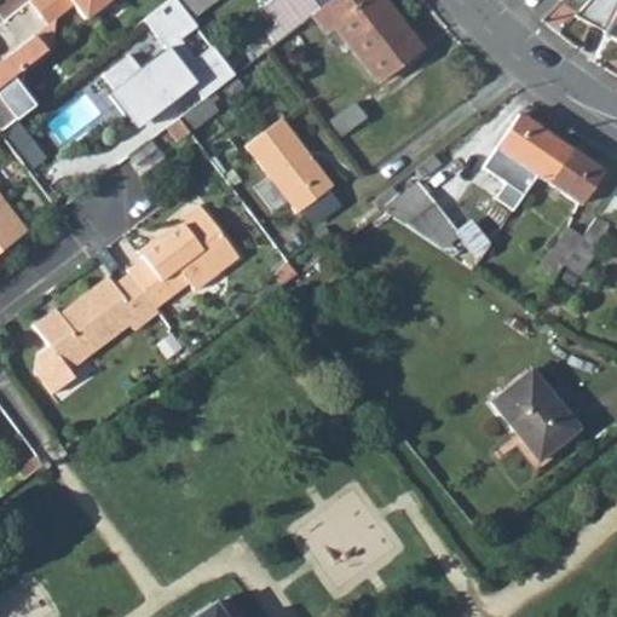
[(50,28),(0,65),(0,131),(0,132),(35,105),(21,88),(23,78),(50,56),(57,22),(76,7),(87,22),(114,0),(36,0),(32,5),(50,28)]
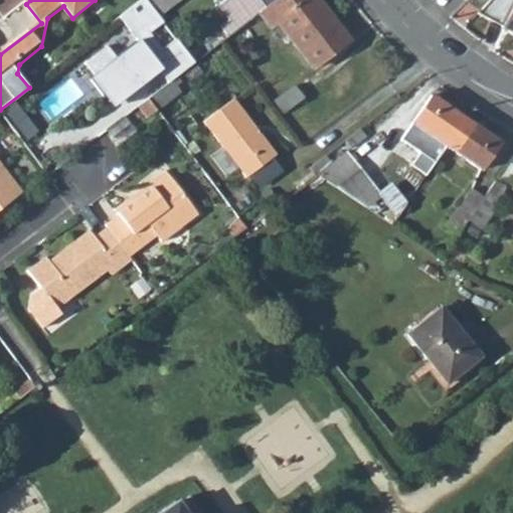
[(165,22),(147,0),(141,0),(138,3),(121,16),(140,40),(117,58),(108,46),(88,62),(97,74),(93,77),(108,97),(112,94),(117,101),(159,67),(171,82),(178,76),(196,61),(178,38),(165,48),(153,32),(165,22)]
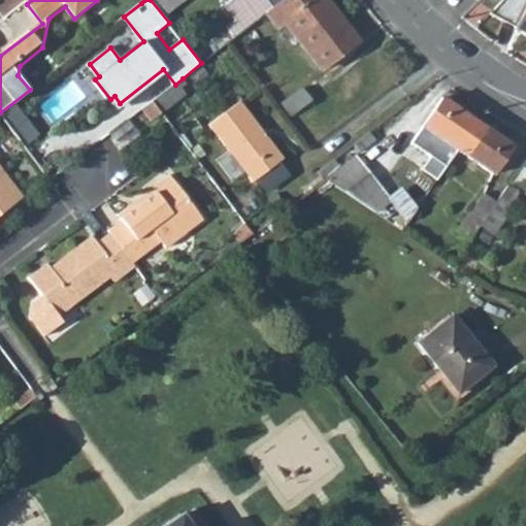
[(186,0),(156,0),(167,14),(186,0)]
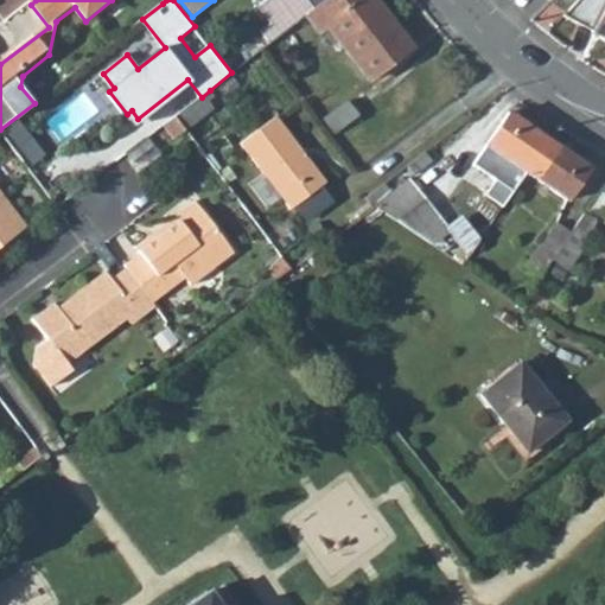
[(272,42),(306,14),(316,7),(310,0),(261,0),(249,11),(272,42)]
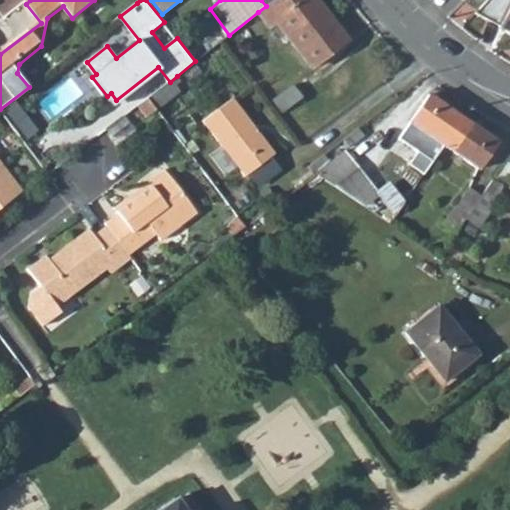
[(258,12),(269,26),(276,20),(312,66),(348,39),(318,0),(273,0),(266,6),(258,12)]
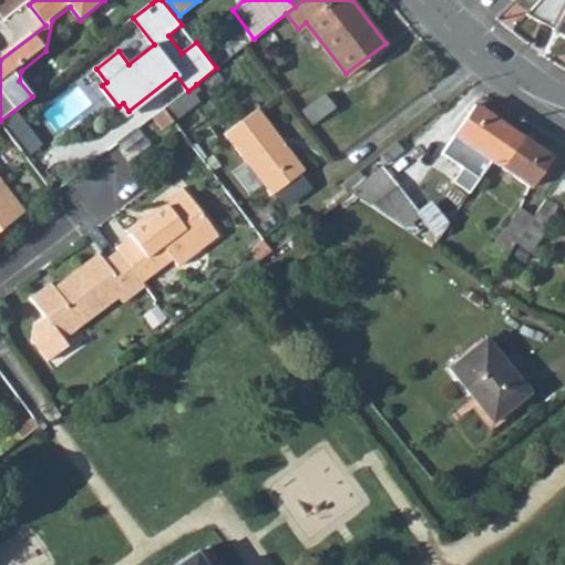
[(564,0),(538,0),(524,16),(564,34),(564,0)]
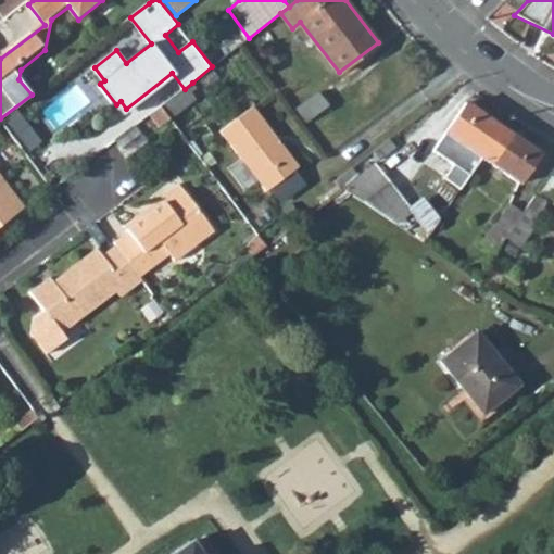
[(185,89),(178,93),(162,106),(172,120),(197,100),(192,92),(197,89),(192,83),(185,89)]
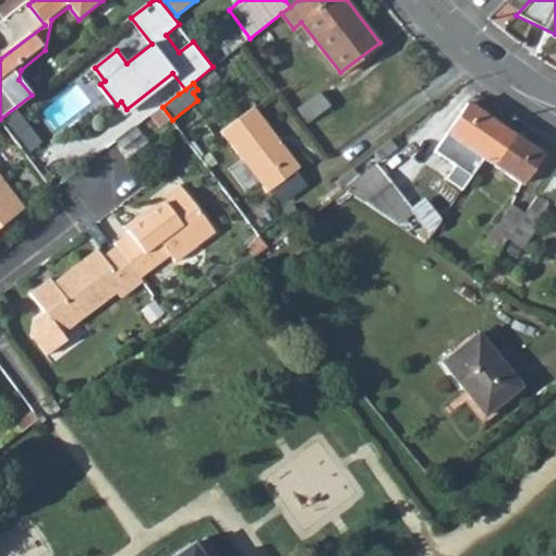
[(299,108),(309,121),(330,105),(321,92),(299,108)]
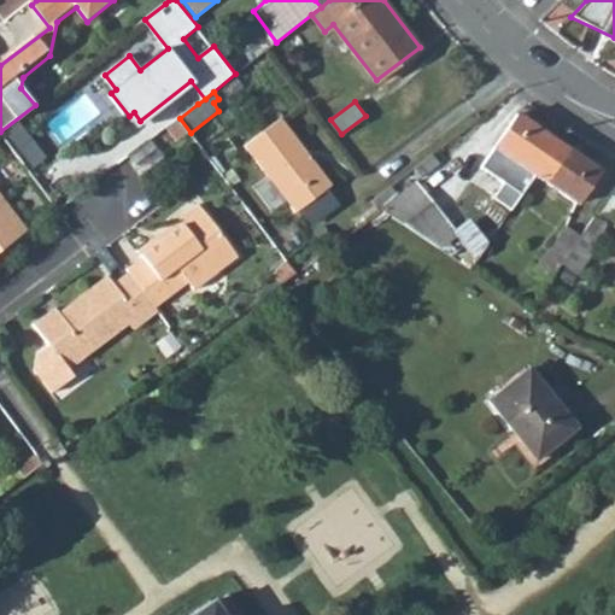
[(521,116),(482,169),(523,197),(539,175),(561,144),(521,116)]
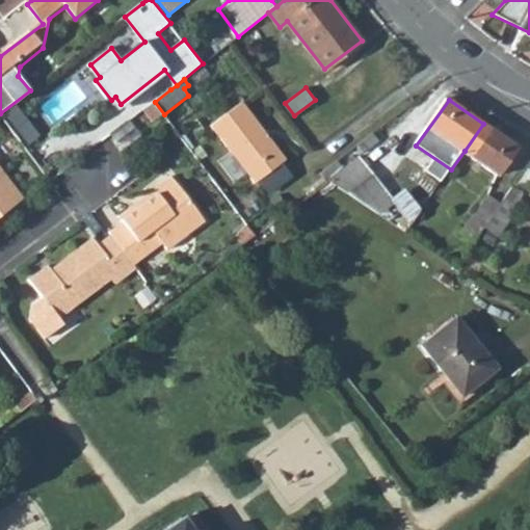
[(288,160),(243,102),(211,127),(256,184),(288,160)]
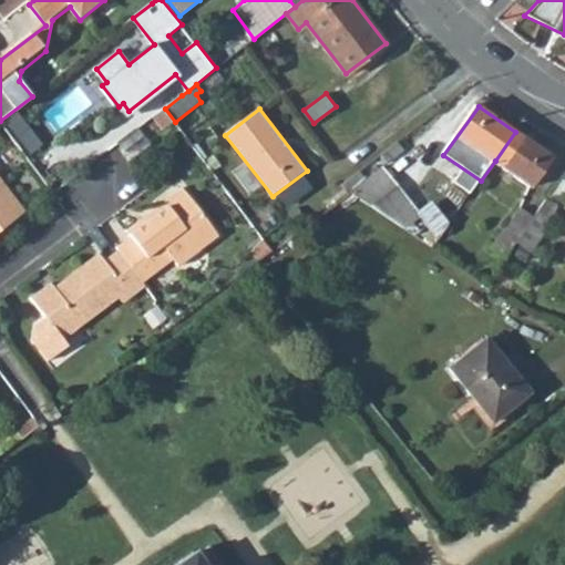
[(515,132),(495,161),(532,186),(553,157),(515,132)]
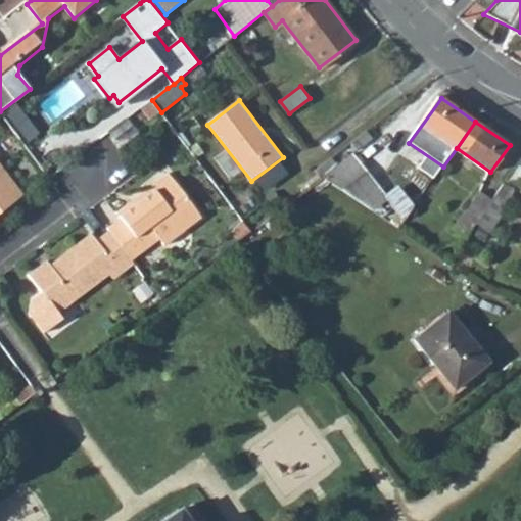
[(368,130),(353,141),(359,149),(374,138),(368,130)]
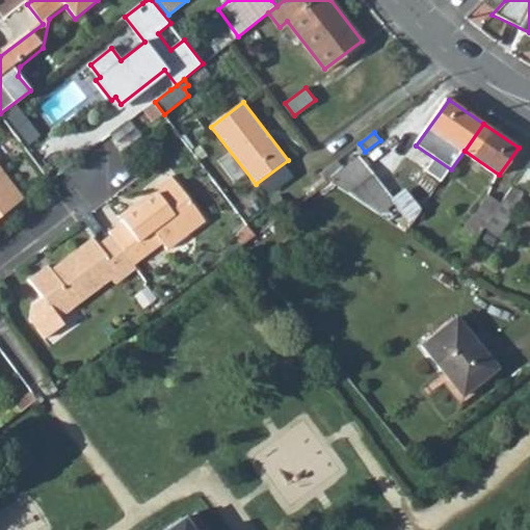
[(361,158),(330,181),(378,212),(392,202),(389,197),(361,158)]
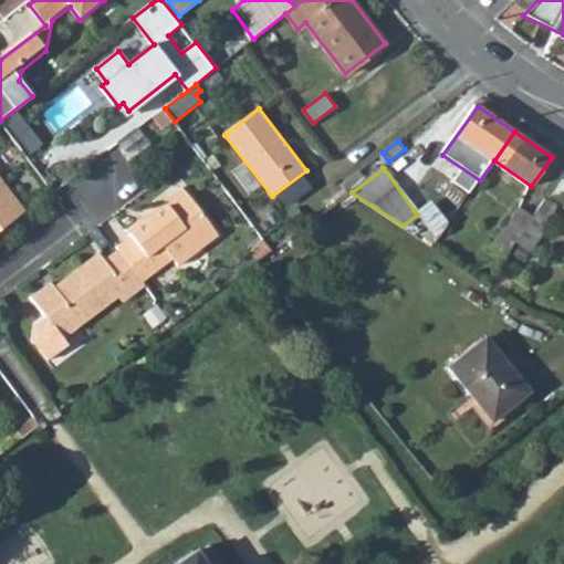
[(0,225),(22,209),(0,179),(0,225)]
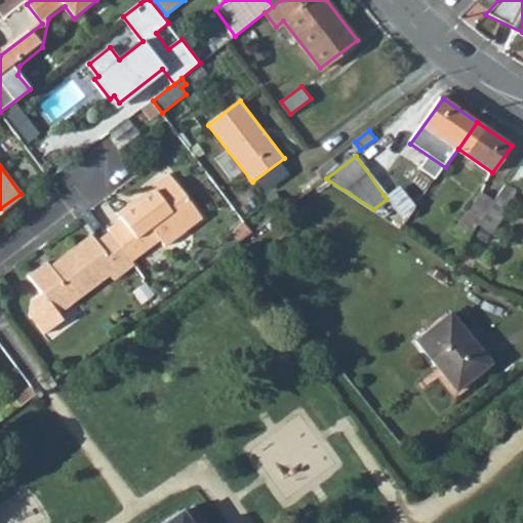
[(130,259),(157,240),(161,246),(199,217),(166,172),(130,200),(134,205),(119,217),(107,227),(109,230),(130,259)]
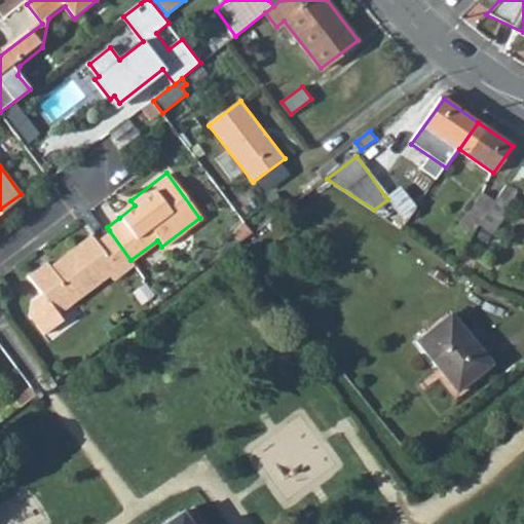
[(416,210),(398,184),(384,195),(387,199),(406,225),(416,210)]
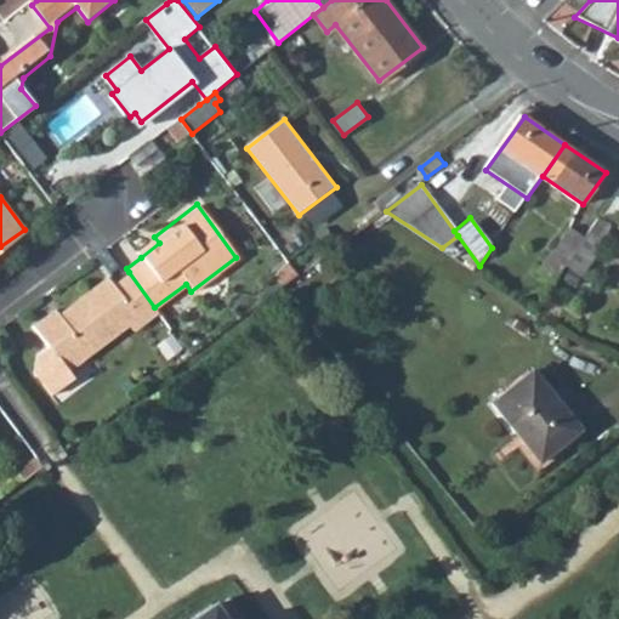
[(600,254),(612,227),(600,217),(586,238),(567,265),(584,277),(600,254)]
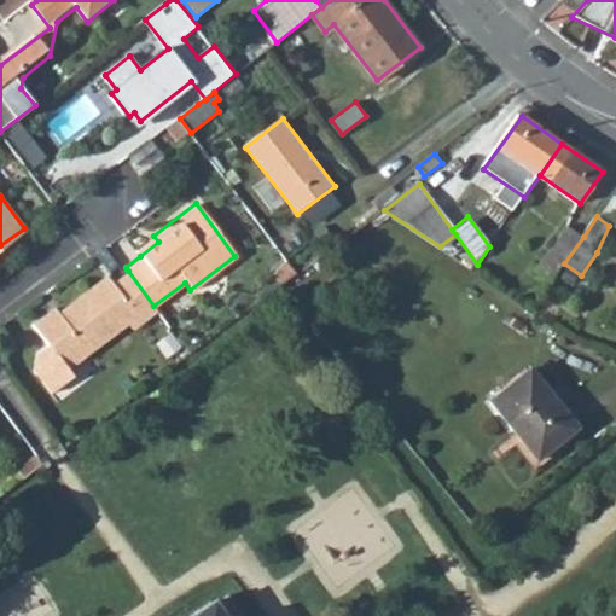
[(583,237),(570,227),(541,268),(555,278),(564,263),(583,237)]
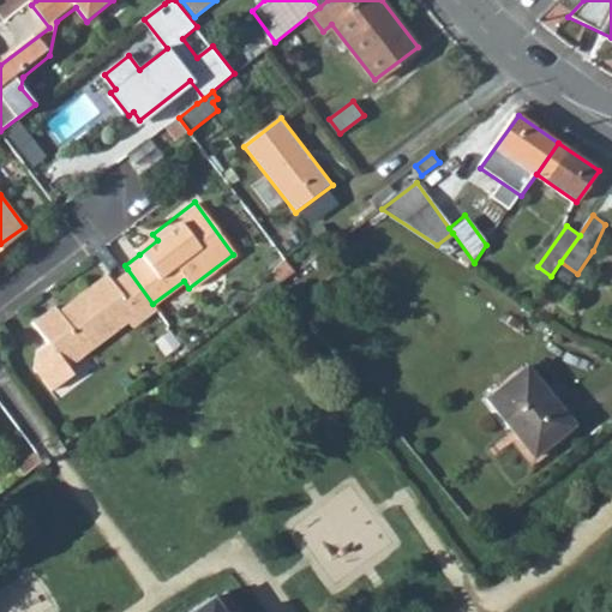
[(153,234),(133,247),(139,255),(157,240),(153,234)]
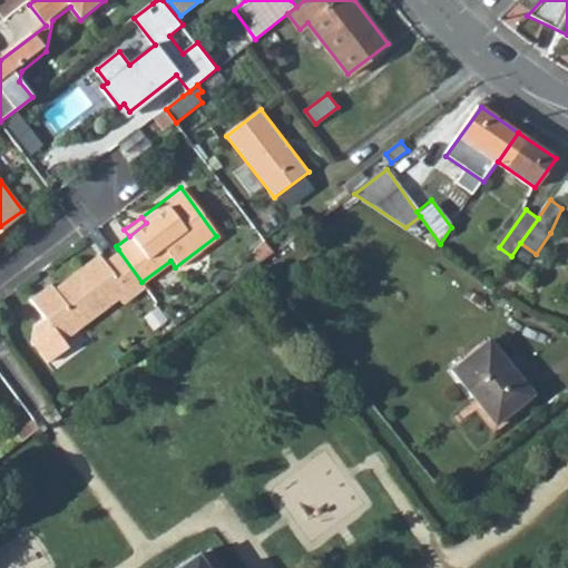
[(118,250),(104,261),(98,253),(52,287),(50,283),(29,299),(45,319),(33,326),(30,340),(47,363),(68,346),(64,341),(119,299),(128,291),(134,297),(145,287),(142,282),(118,250)]
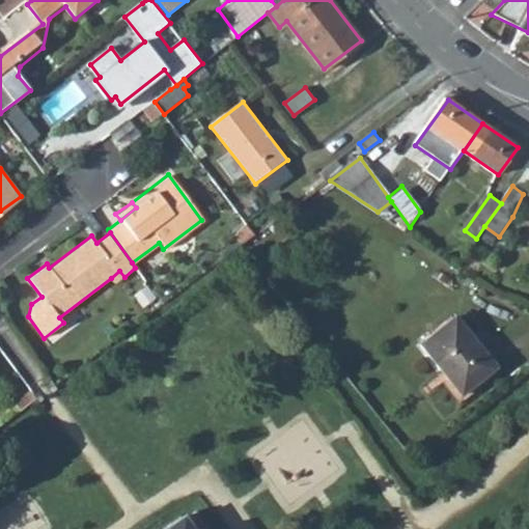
[(111,278),(115,283),(124,277),(119,271),(111,278)]
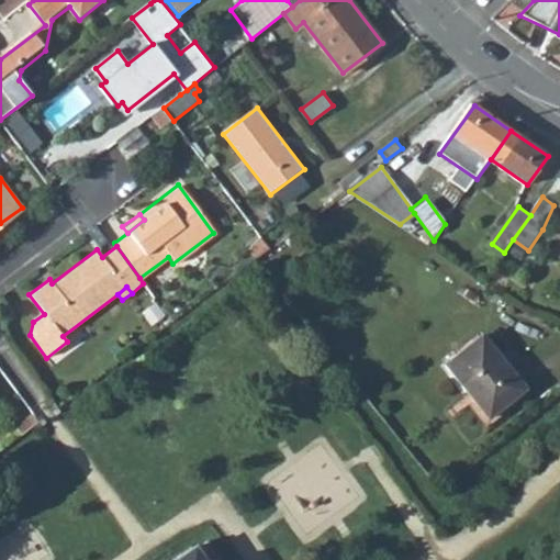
[(452,365),(493,420),(530,392),(490,337),(452,365)]
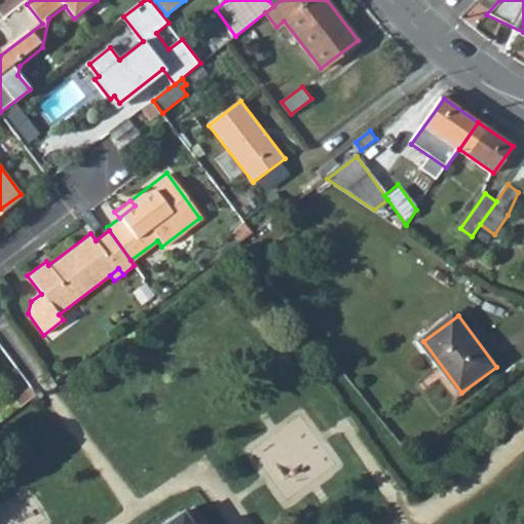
[(207,523),(195,508),(184,517),(182,513),(165,523),(207,523)]
